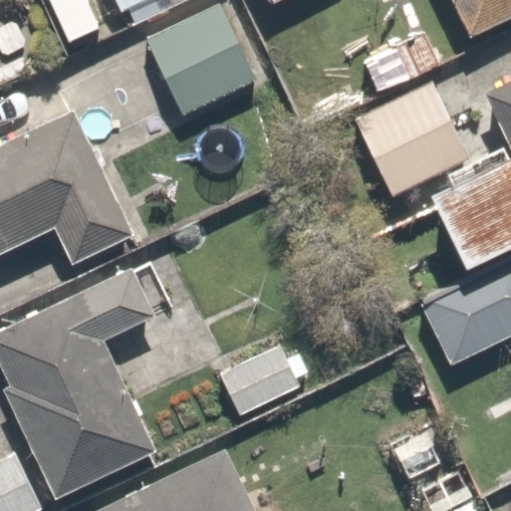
[(92,0),(101,22),(125,10),(135,29),(196,0),(92,0)]
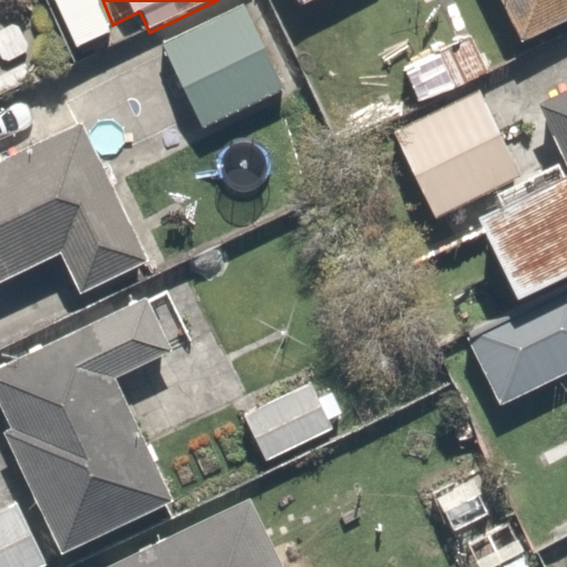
[(566,0),(500,0),(520,40),(566,18),(566,0)]
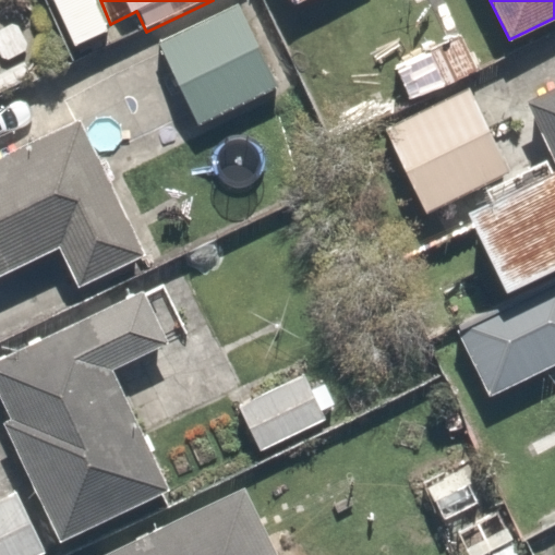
[(240,5),(160,46),(200,127),(281,87),(240,5)]
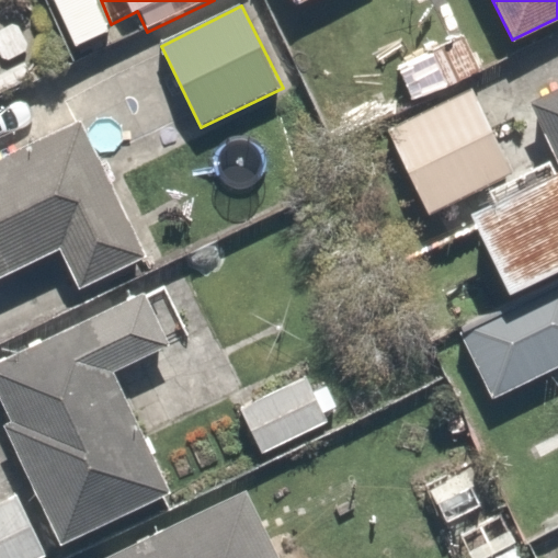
[(462,212),(501,293),(557,265),(557,87),(527,102),(551,150),(544,155),(547,161),(485,191),(489,200),(462,212)]
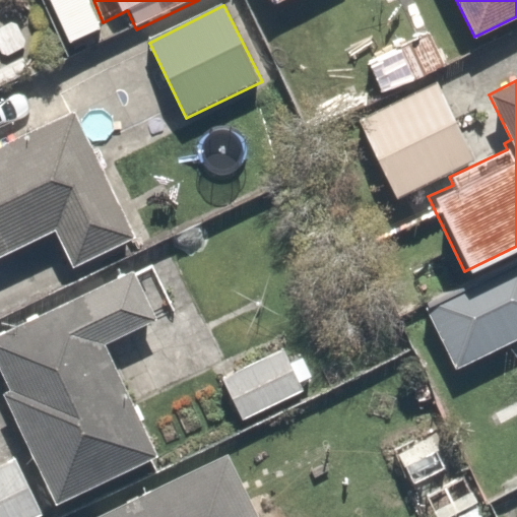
[(396,198),(475,160),(438,83),(359,121),(396,198)]
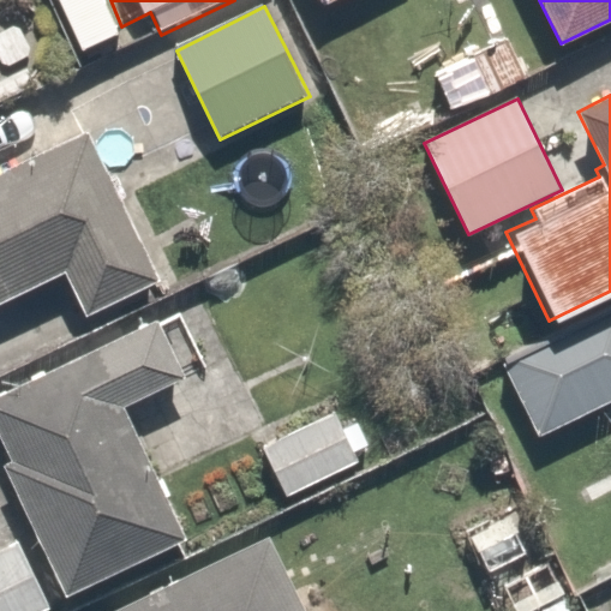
[(84,317),(161,281),(87,132),(0,173),(0,304),(63,275),(84,317)]
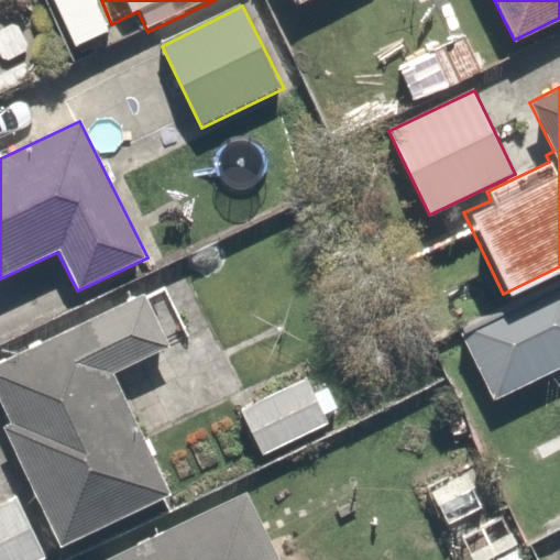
[(559,284),(459,335),(492,404),(559,370),(559,284)]
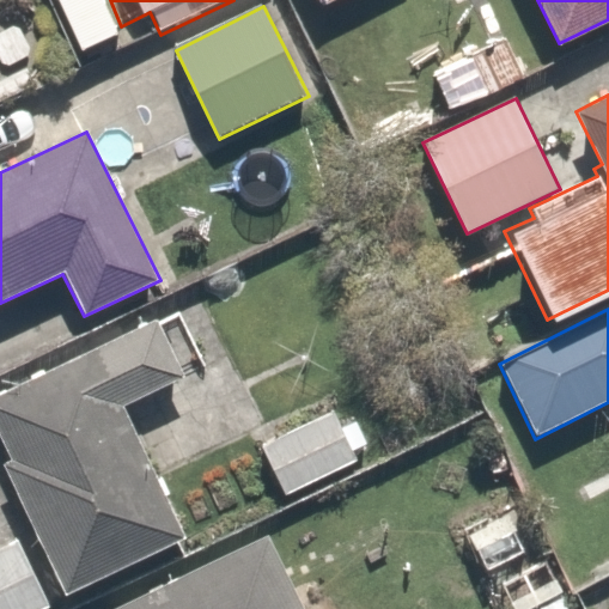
[(67,592),(187,537),(122,407),(183,377),(157,318),(0,391),(0,438),(11,460),(2,464),(67,592)]
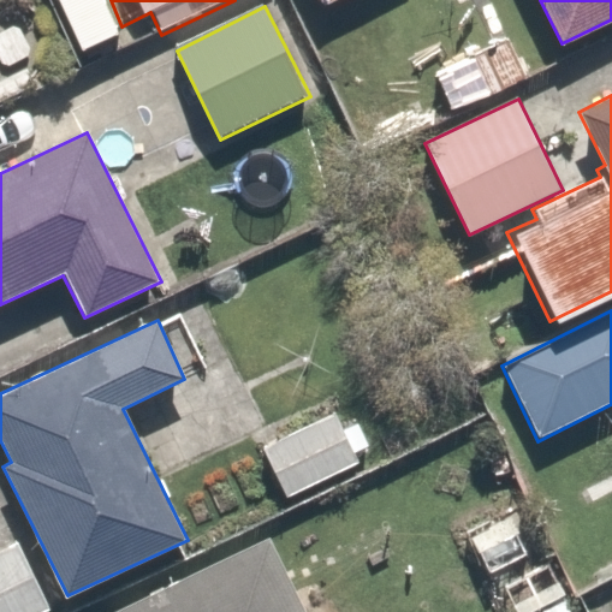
[(287,500),(361,464),(337,413),(261,447),(287,500)]
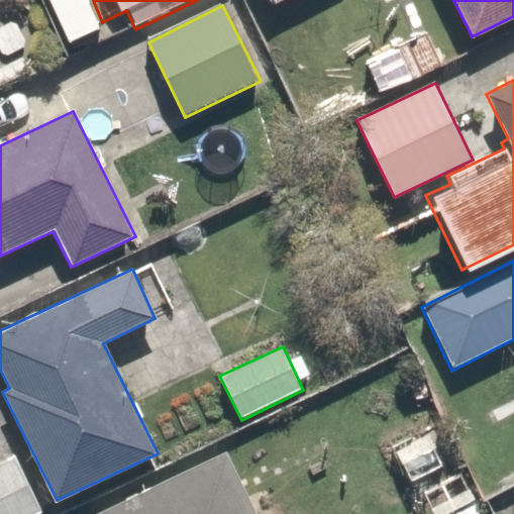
[(435,503),(460,491),(439,445),(414,457),(435,503)]
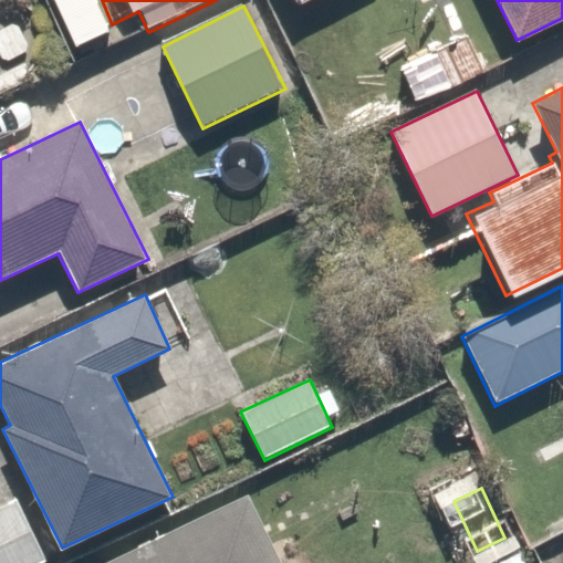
[(280,562),(247,496),(107,562),(280,562)]
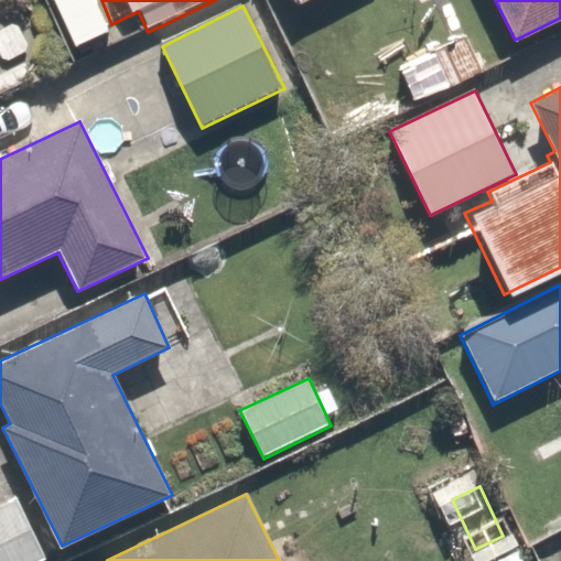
[(45,560),(47,559),(19,498),(0,507),(0,560),(45,560)]
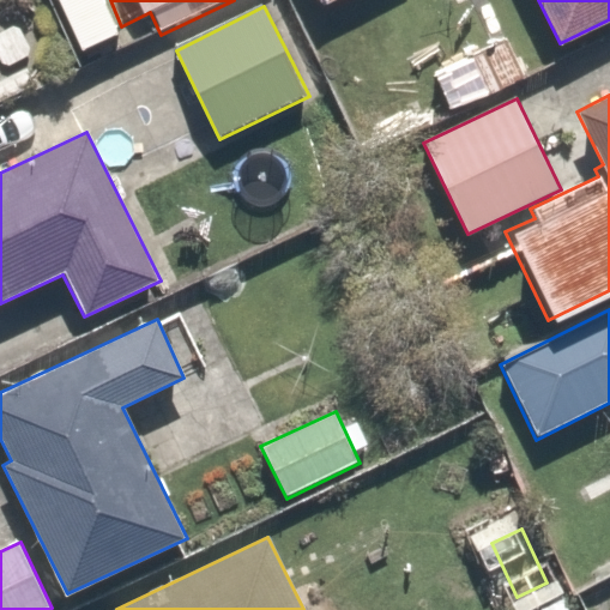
[(571,609),(565,596),(539,604),(542,609),(571,609)]
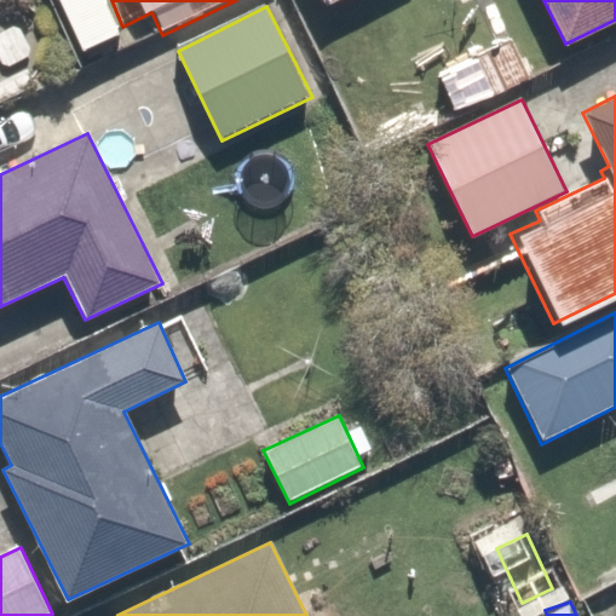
All buildings are outlined.
